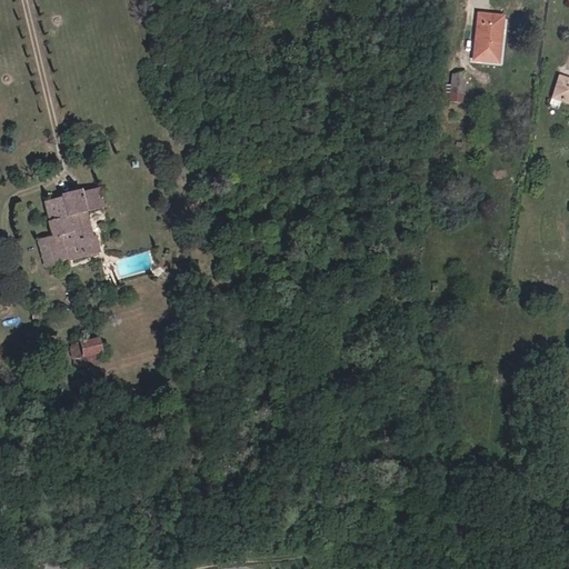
[(477,13),(472,60),(498,63),(502,16),(477,13)]
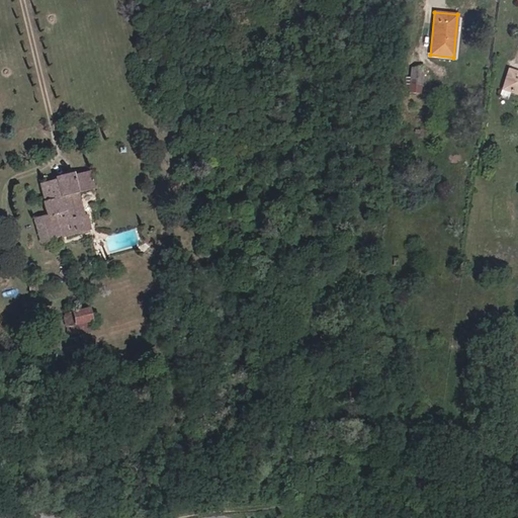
[(501,87),(517,92),(517,69),(508,66),(501,87)]
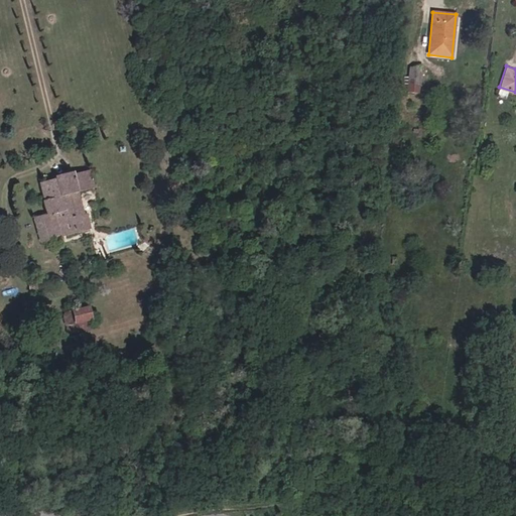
[(421,69),(410,68),(408,93),(420,93),(421,69)]
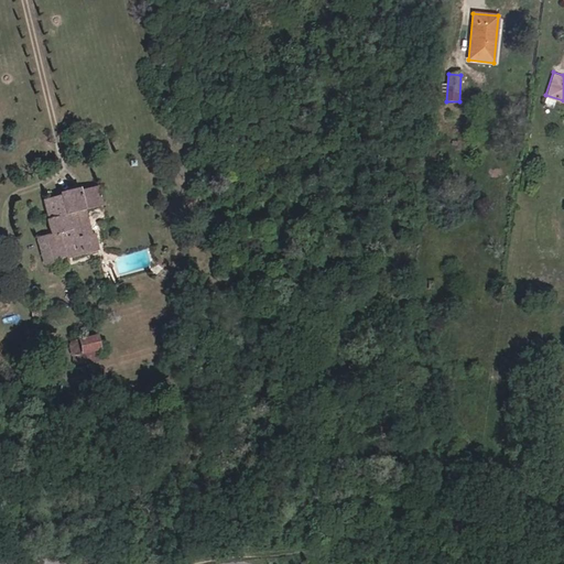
[(215,167),(212,154),(193,161),(196,174),(215,167)]
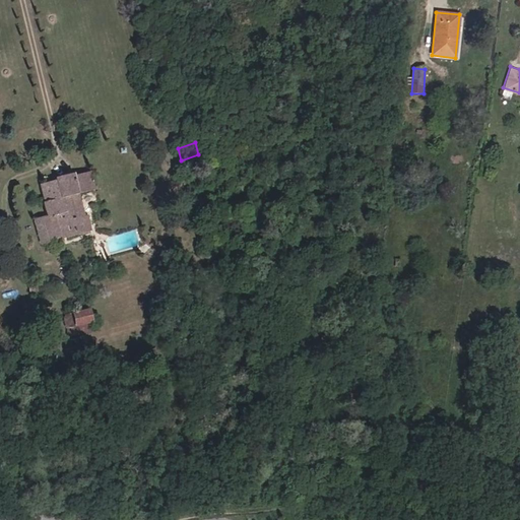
[(409,156),(409,147),(395,147),(395,156),(409,156)]
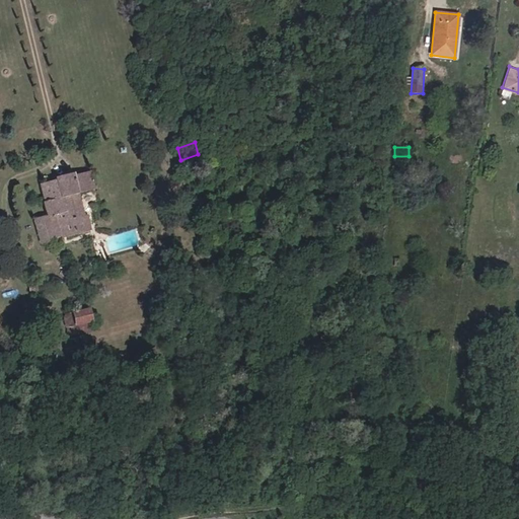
[(38,187),(46,217),(52,215),(59,238),(88,229),(92,229),(88,215),(84,215),(77,193),(95,188),(90,169),(72,173),(71,172),(53,177),(53,181),(38,187)]
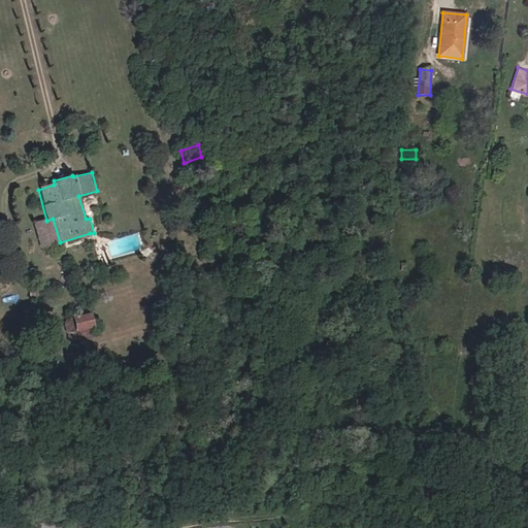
[(213,199),(210,188),(201,190),(204,201),(213,199)]
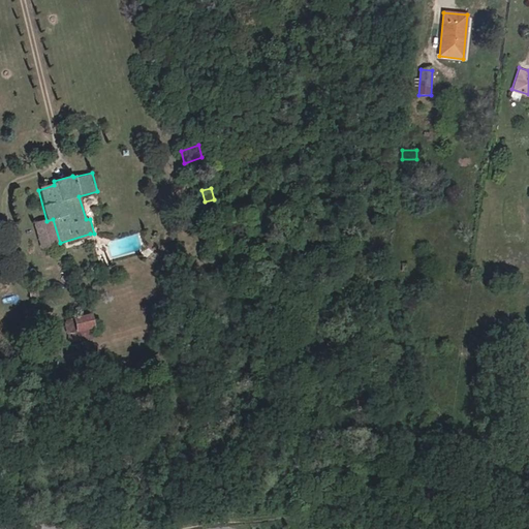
[(54,245),(47,221),(35,224),(41,248),(54,245)]
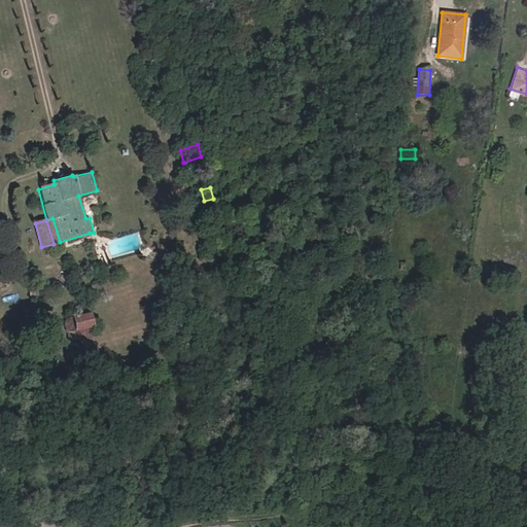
[(27,288),(29,300),(45,295),(43,285),(27,288)]
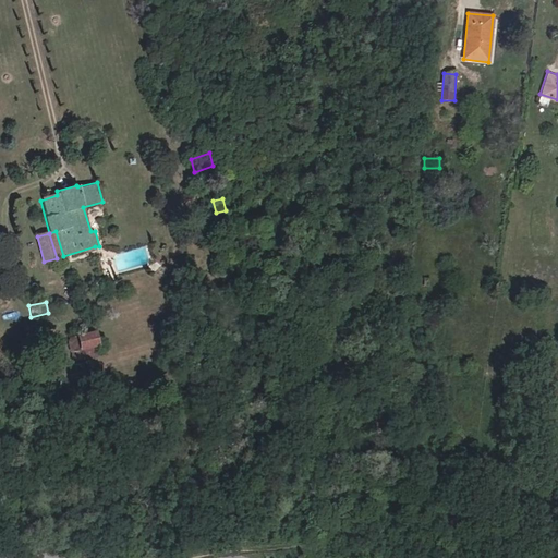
[(49,319),(48,313),(31,317),(32,324),(49,319)]
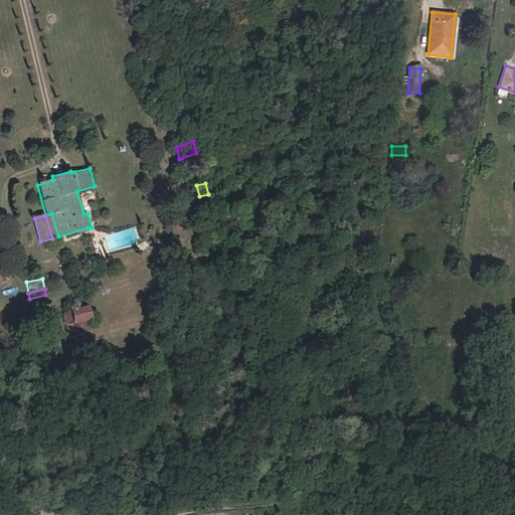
[(83,306),(68,310),(72,323),(88,319),(87,318),(83,306)]
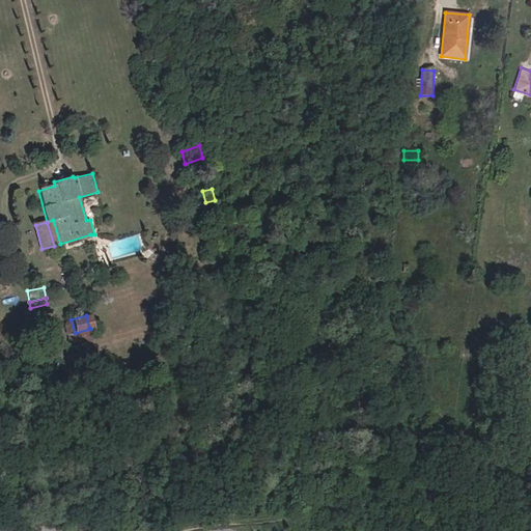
[(75,333),(71,319),(61,323),(66,343),(76,341),(75,333)]
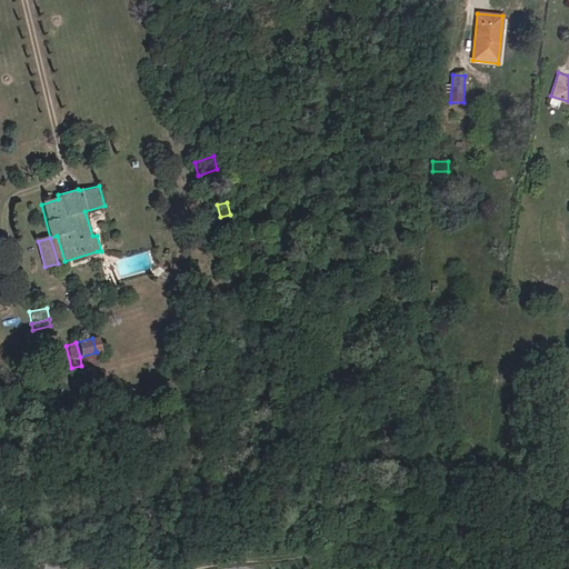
All buildings are outlined.
